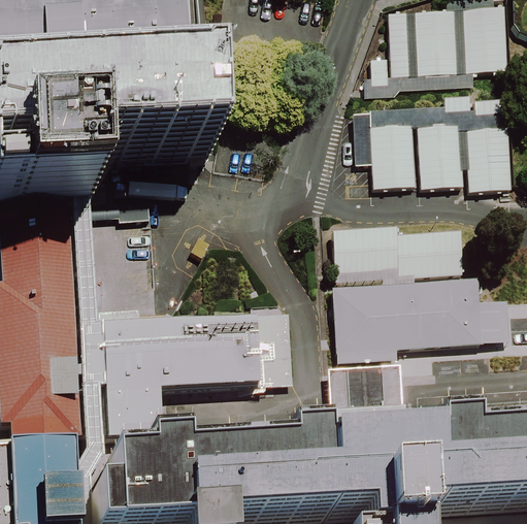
[(0,0),(0,76),(192,65),(187,0),(0,0)]
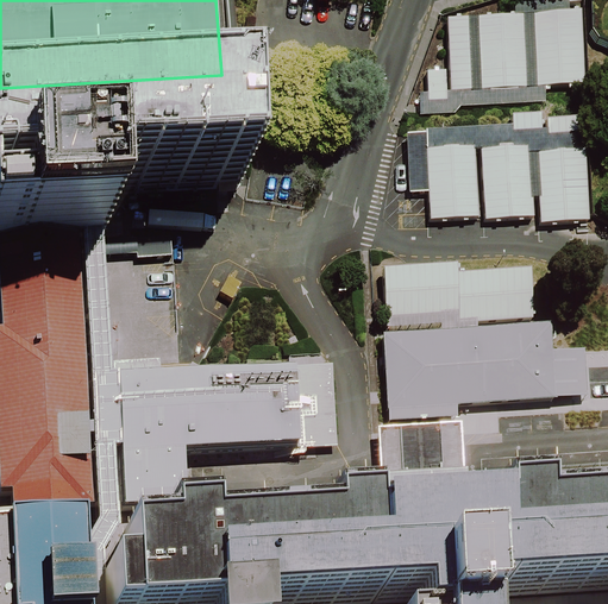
[(580,11),(537,13),(540,83),(584,80),(580,11)]
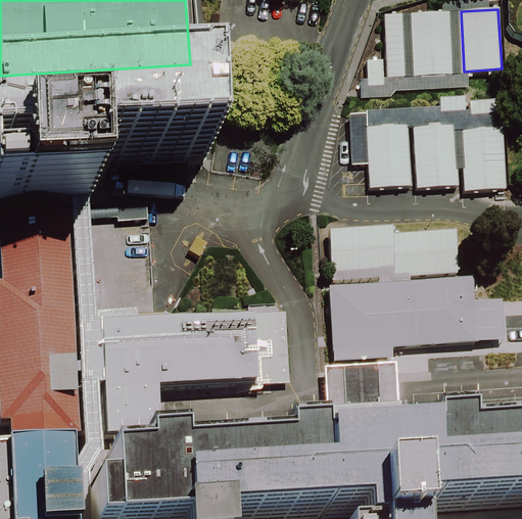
[(404,13),(381,14),(385,74),(408,73),(404,13)]
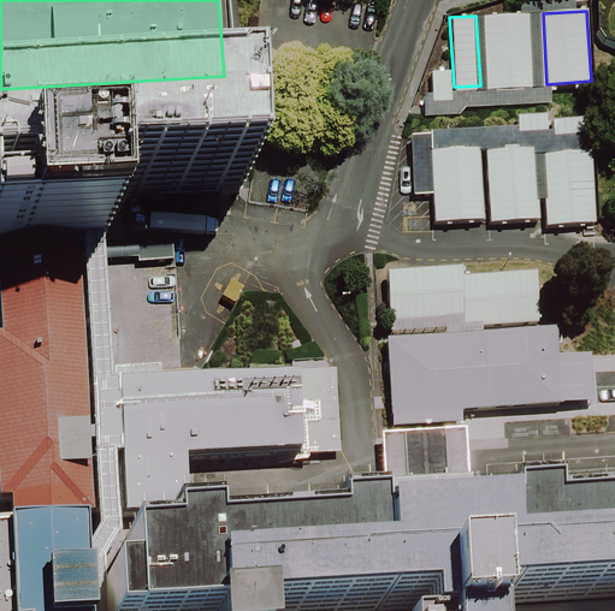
[(532,16),(488,19),(492,88),(537,84),(532,16)]
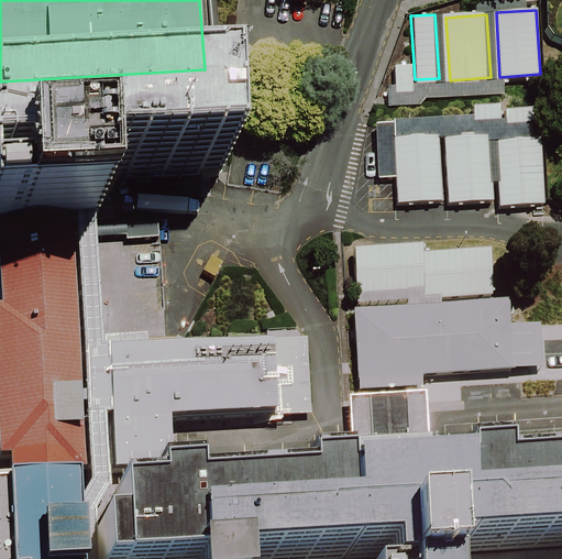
[(409,59),(395,61),(397,90),(411,90),(409,59)]
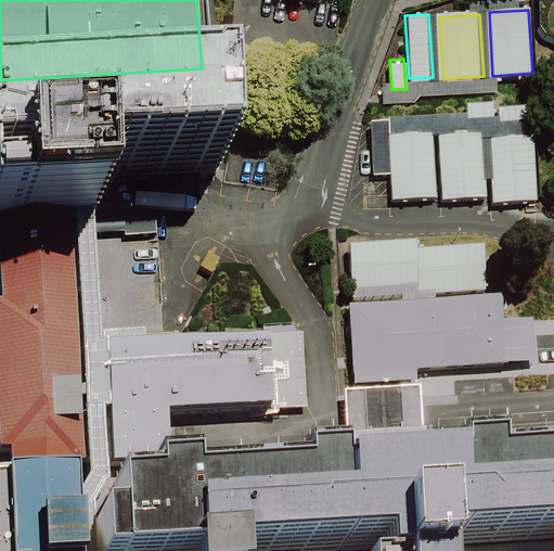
[(0,215),(72,212),(101,209),(98,155),(243,146),(237,66),(202,68),(0,80),(0,215)]
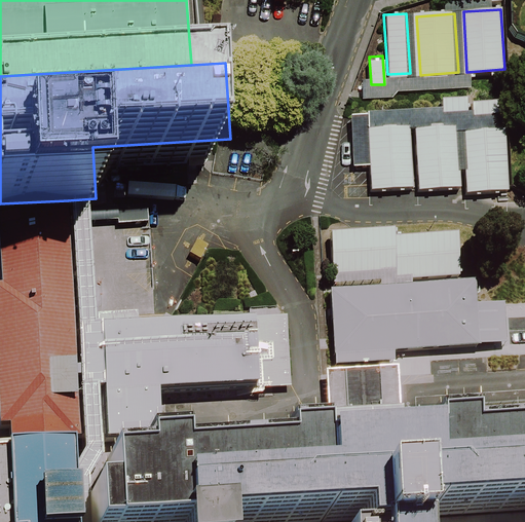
[(456,96),(430,98),(432,116),(457,115),(456,96)]
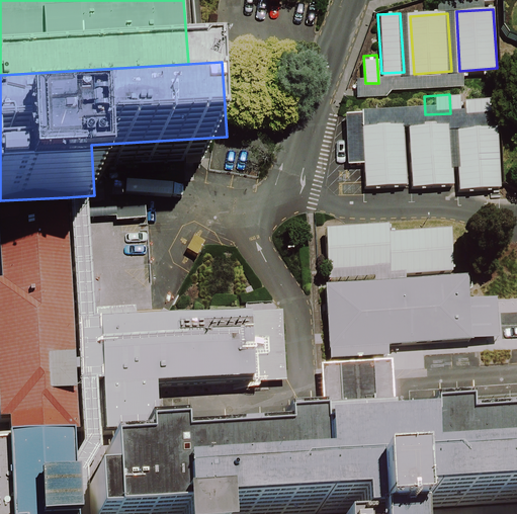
[(483,97),(456,99),(457,115),(484,113),(483,97)]
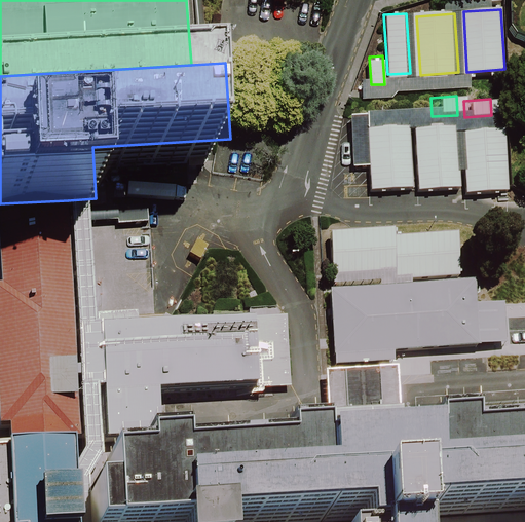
[(410,123),(368,126),(372,187),(414,185),(410,123)]
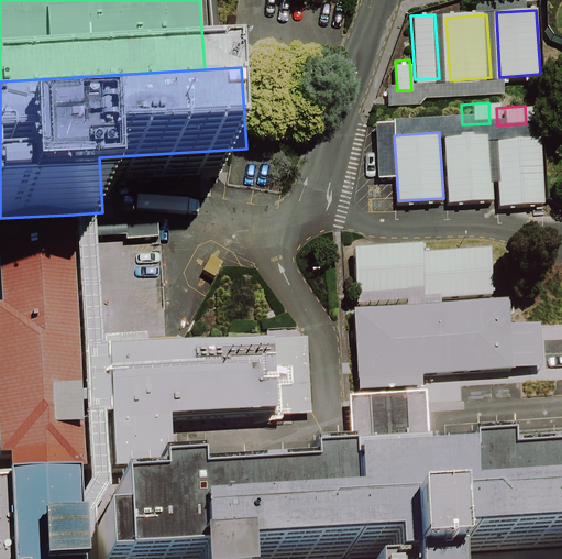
[(491,134),(447,136),(451,199),(494,197),(491,134)]
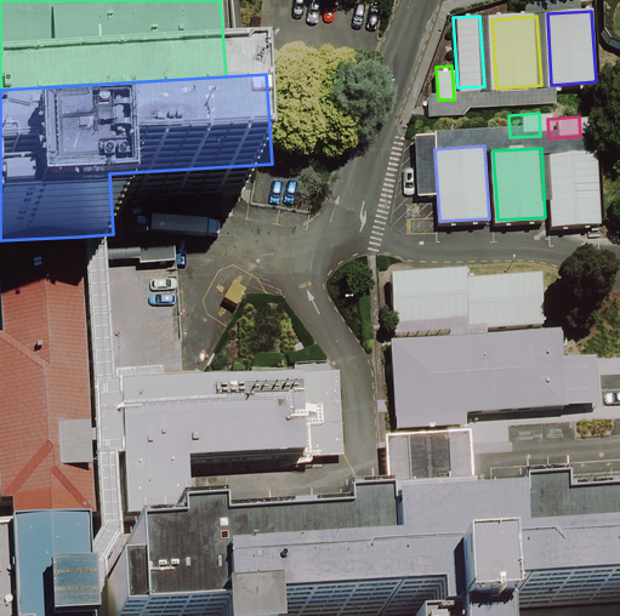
[(597,153),(550,155),(553,224),(601,221),(597,153)]
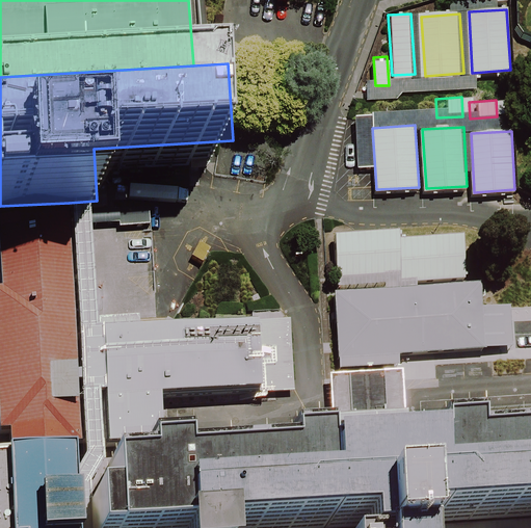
[(82,448),(69,203),(0,206),(0,390),(3,453),(82,448)]
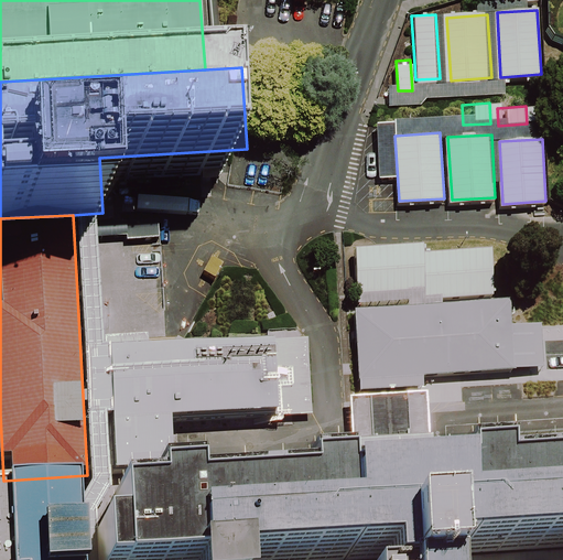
[(423,243),(356,247),(358,291),(426,286),(424,250),(423,243)]
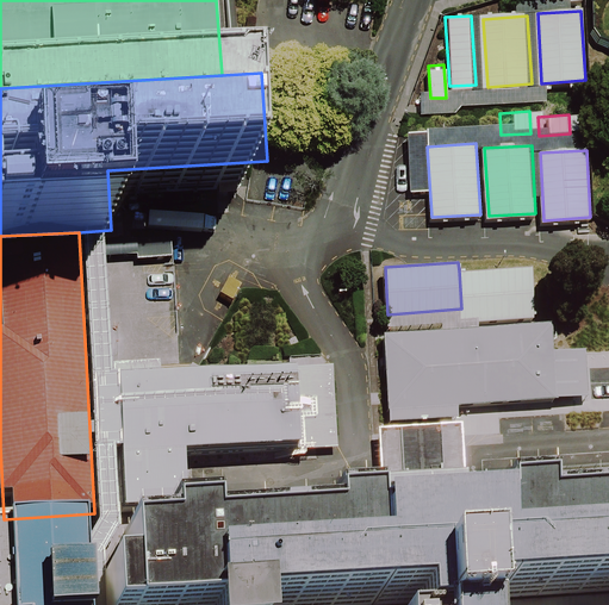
[(532,266),(459,270),(461,309),(463,318),(535,313),(532,266)]
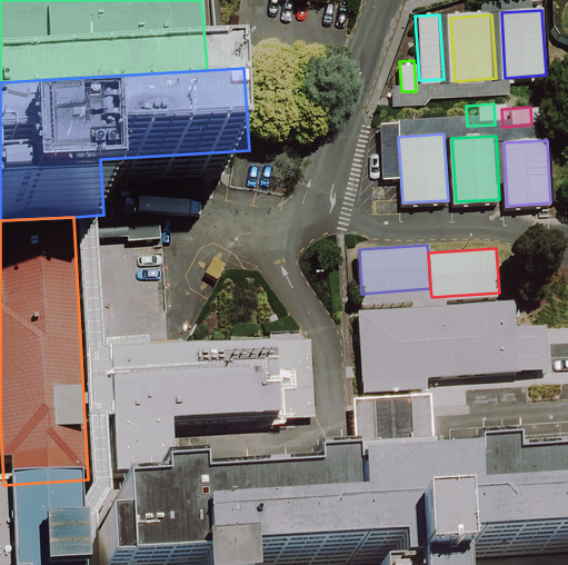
[(412,316),(414,331),(461,328),(459,306),(412,309),(412,316)]
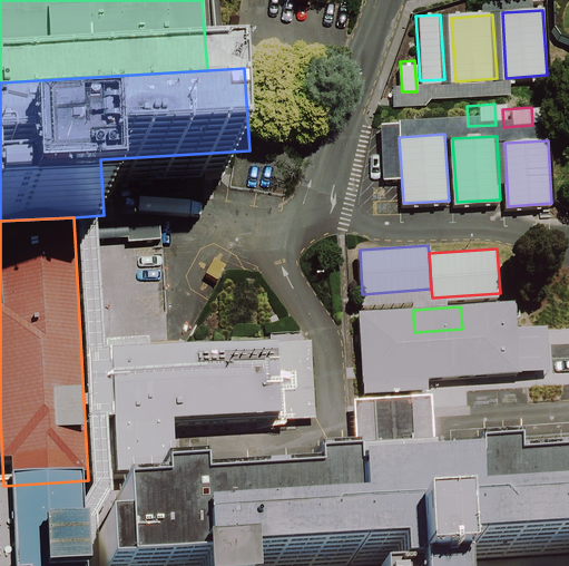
[(413,316),(380,319),(381,334),(414,332),(413,316)]
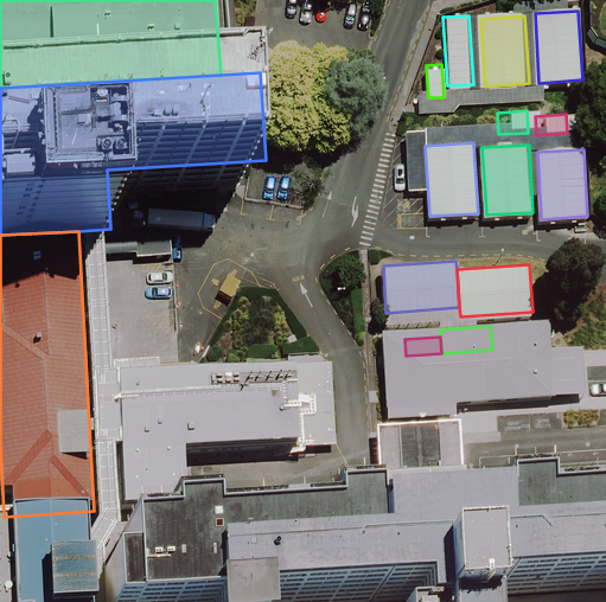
[(565,357),(491,362),(495,410),(568,405),(565,357)]
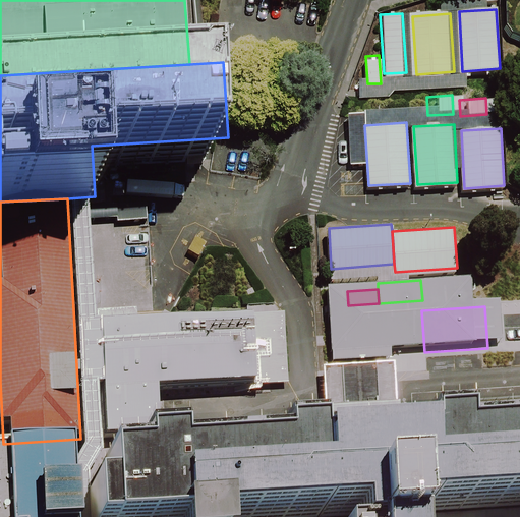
[(286,310),(101,323),(108,433),(162,429),(160,384),(290,376),(286,310)]
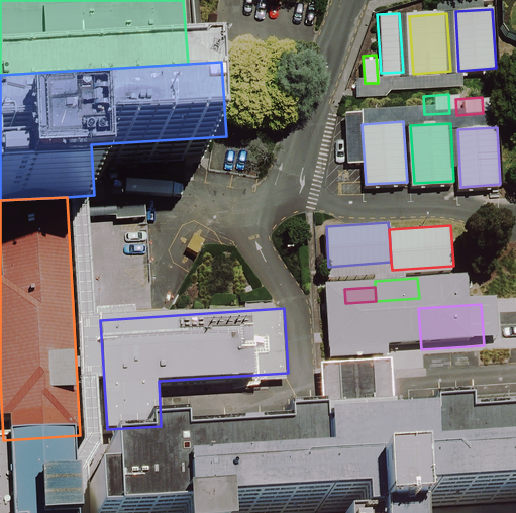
[(381,312),(343,315),(346,353),(384,350),(381,312)]
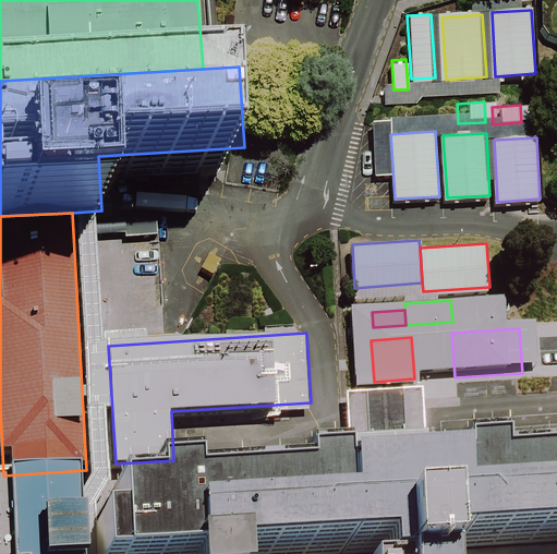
[(424,387),(348,393),(352,457),(371,455),(372,472),(412,469),(411,452),(428,450),(430,468),(446,467),(444,435),(427,436),(424,387)]
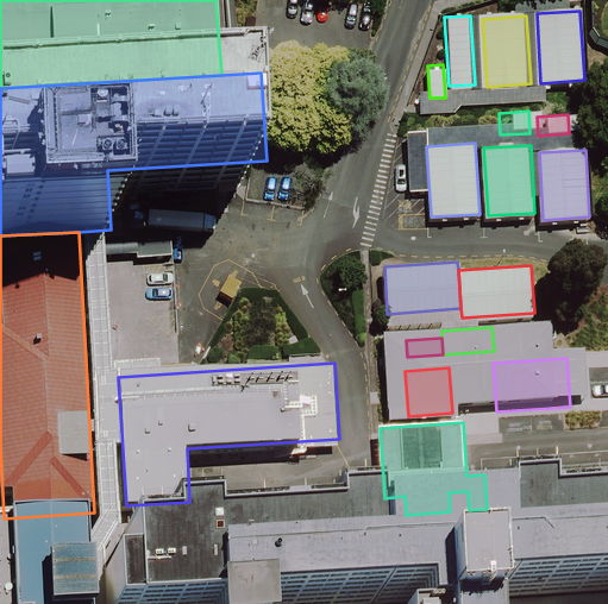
[(107,571),(110,603),(362,603),(417,601),(417,603),(484,603),(484,597),(607,589),(607,508),(539,513),(538,496),(494,498),(494,509),(487,509),(469,510),(450,511),(406,515),(370,516),(370,508),(327,510),(328,526),(208,533),(207,517),(163,520),(164,534),(124,535),(126,570),(107,571)]
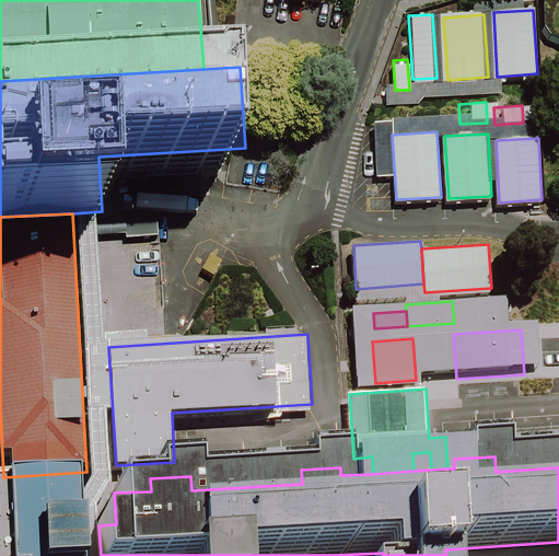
[(0,555),(85,555),(82,479),(66,481),(0,484),(0,555)]
